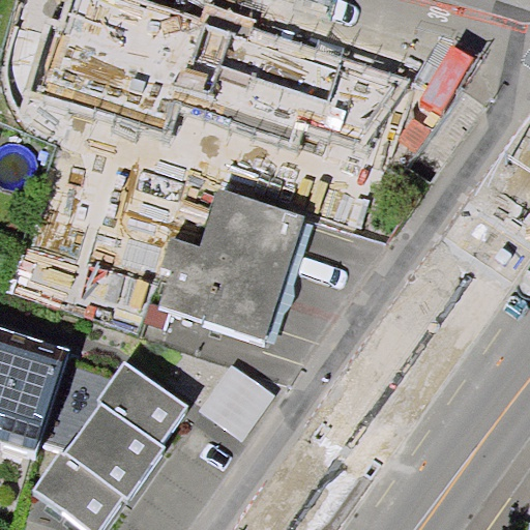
[(421,98),(120,0),(81,0),(65,49),(99,59),(102,49),(166,69),(152,110),(254,143),(267,104),(290,111),(286,125),(306,131),(291,178),(305,182),(301,195),(365,215),(421,98)]
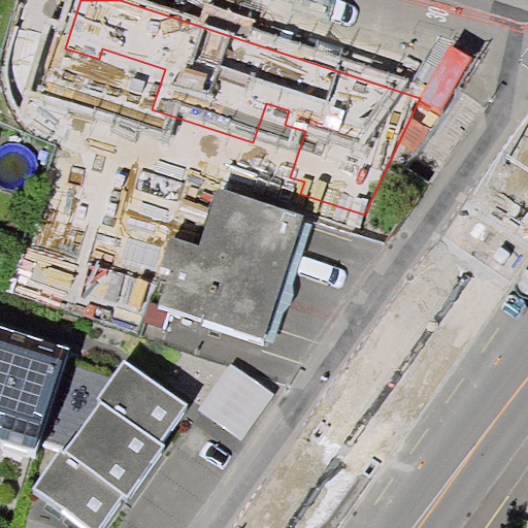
[(305,215),(219,188),(200,245),(171,237),(162,265),(170,267),(159,304),(266,338),(303,219),(305,215)]
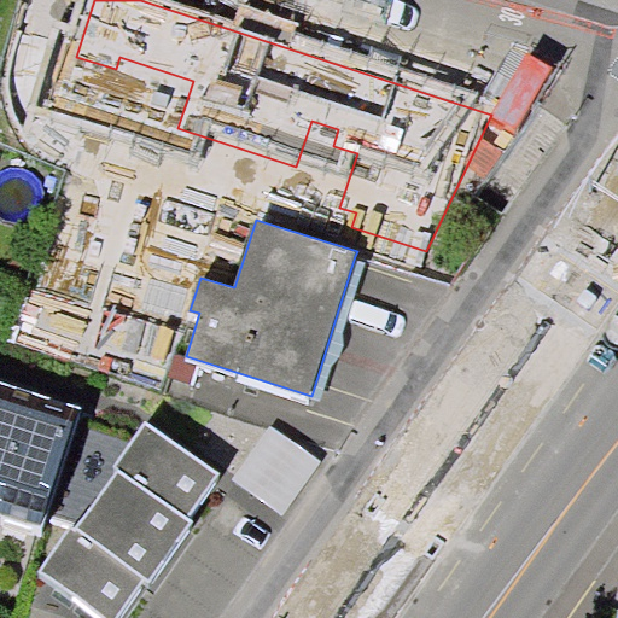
[(355,256),(312,396),(320,401),(331,365),(333,361),(339,353),(343,344),(343,336),(342,332),(365,260),(355,256)]
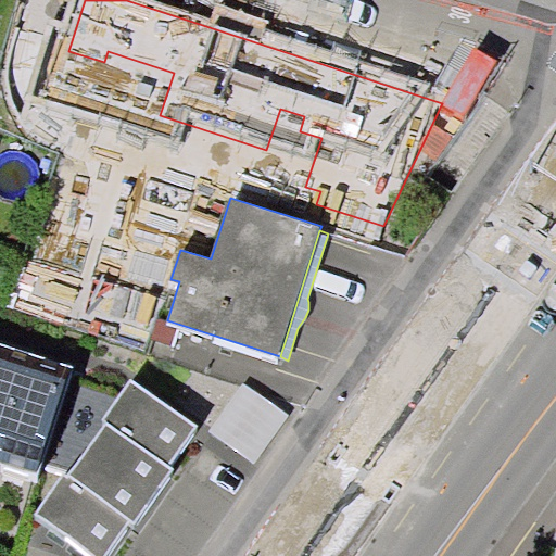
[(0,342),(0,449),(42,463),(73,365),(0,342)]
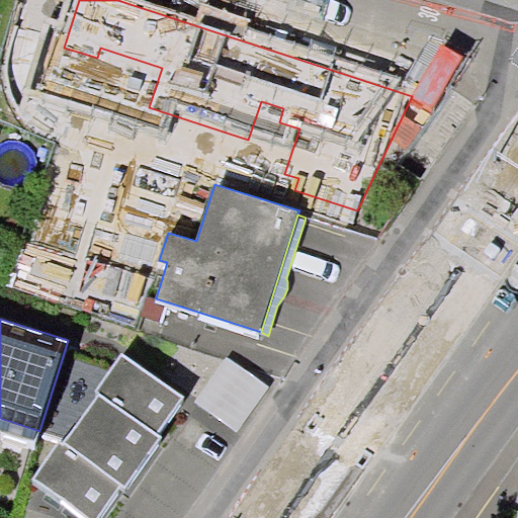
[(58,440),(30,476),(87,517),(91,517),(117,484),(128,492),(167,439),(156,431),(182,397),(123,353),(99,386),(107,393),(66,446),(58,440)]
